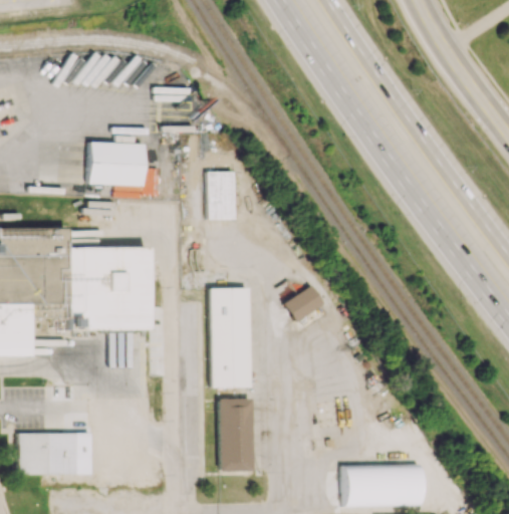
[(208,171),(209,219),(236,219),(235,171),(208,171)]
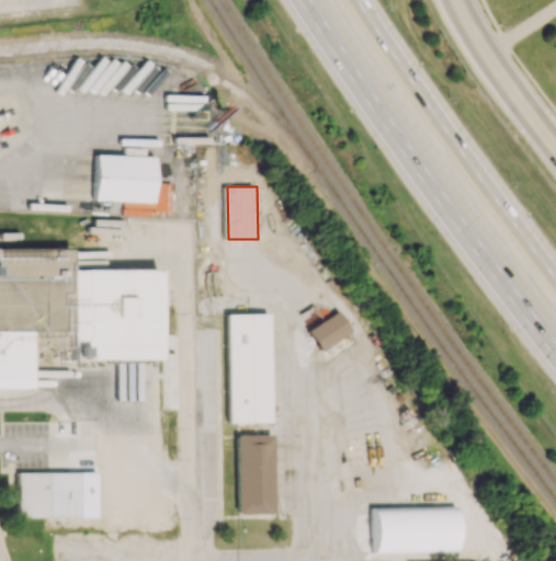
[(163,268),(74,270),(74,249),(0,249),(0,388),(33,388),(32,332),(74,331),(75,361),(163,359),(163,268)]
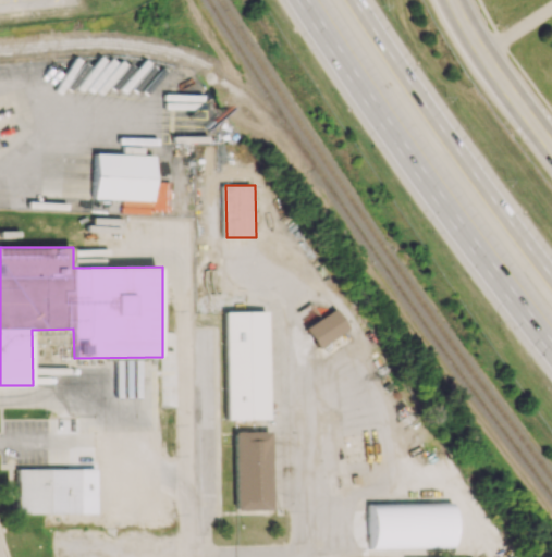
[(308,329),(322,348),(352,329),(339,308),(308,329)]
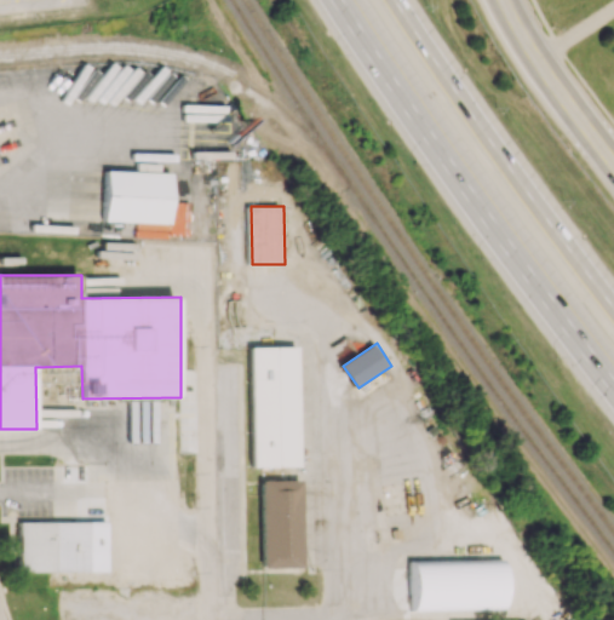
[(254,466),(302,465),(300,346),(253,348),(254,466)]
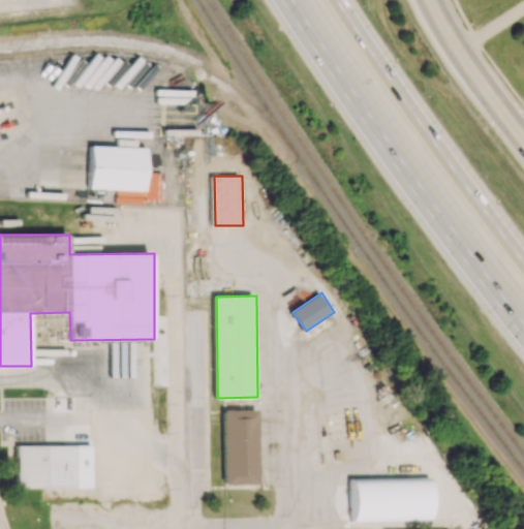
[(260,484),(259,409),(225,410),(226,484),(260,484)]
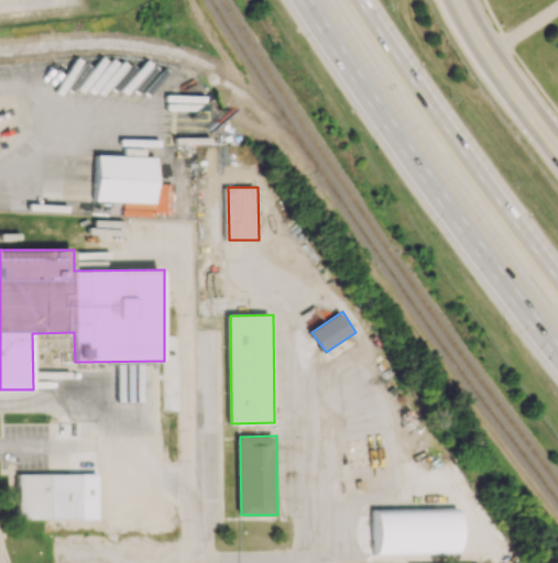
[(84,474),(20,474),(21,519),(85,519),(84,474)]
